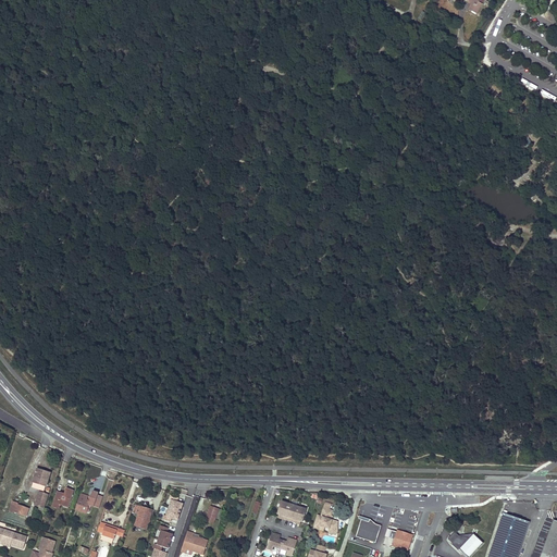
[(456,0),(461,3),(462,0),(463,0),(471,4),(469,8),(478,13),(483,4),(479,2),(480,0),(456,0)]
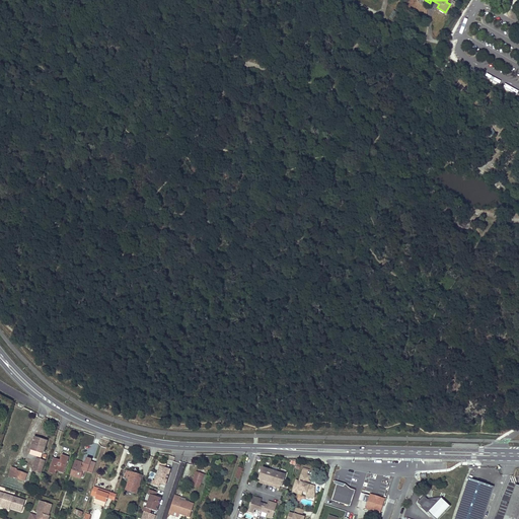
[(43,452),(47,442),(39,440),(40,438),(34,437),(30,448),(31,449),(30,453),(41,457),(43,452)]
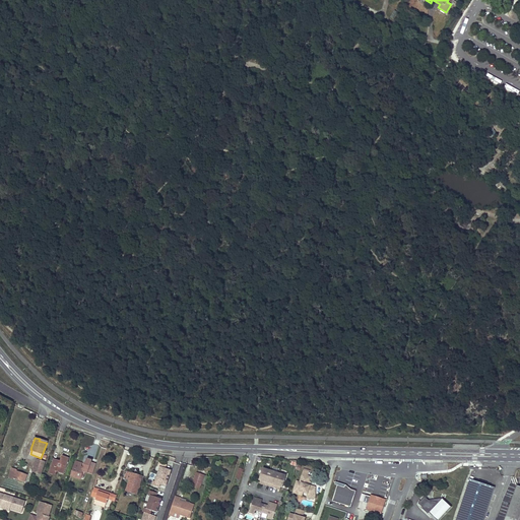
[(69,457),(65,456),(62,455),(60,460),(54,458),(50,469),(57,471),(64,473),(69,457)]
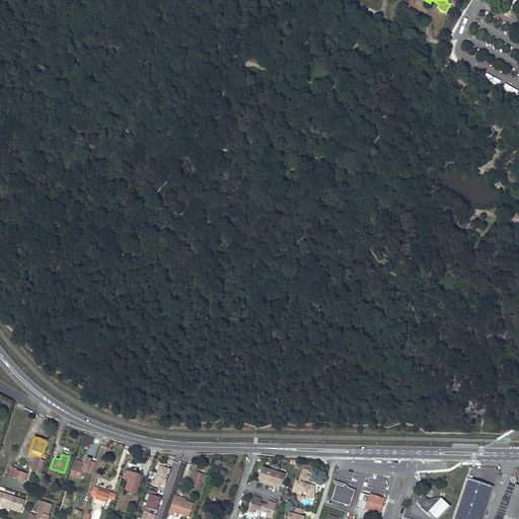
[(41,472),(43,466),(45,461),(38,458),(32,470),(41,472)]
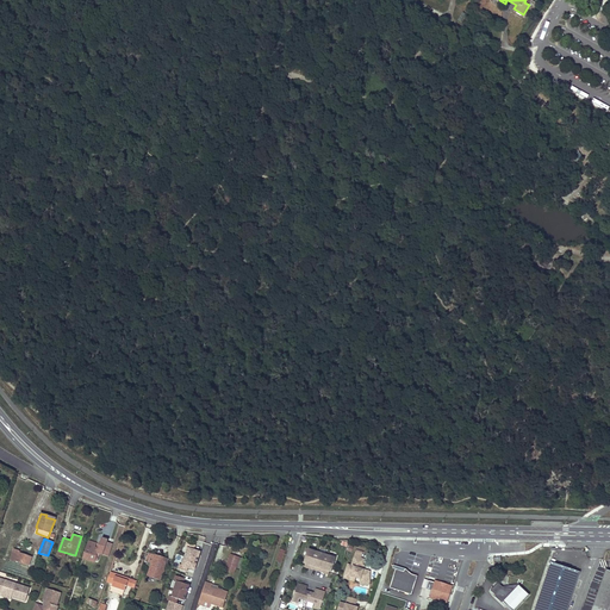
[(109,540),(103,539),(101,543),(99,543),(98,548),(95,547),(94,549),(98,551),(98,553),(100,554),(110,556),(113,545),(109,542),(109,540)]
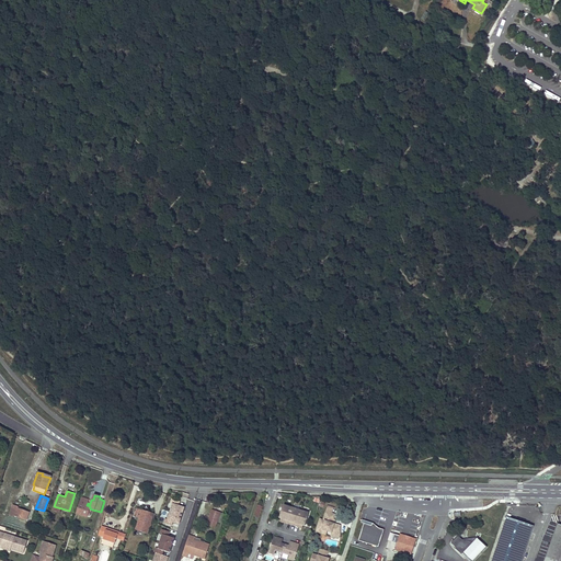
[(90,515),(91,513),(92,510),(90,508),(90,506),(87,505),(88,503),(89,500),(81,497),(76,513),(87,516),(88,515),(90,515)]
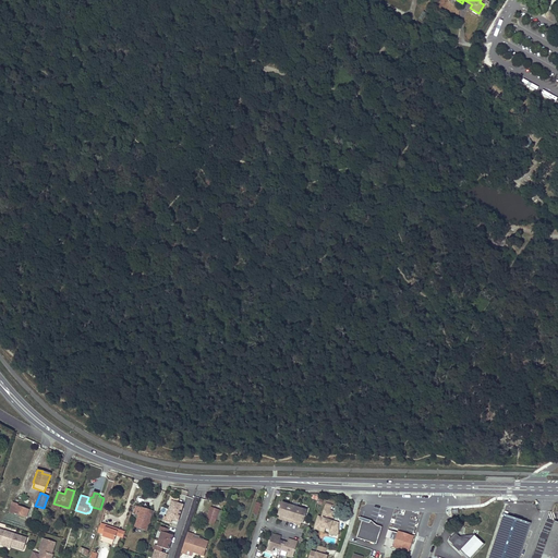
[(179,498),(171,496),(170,500),(172,500),(170,509),(181,512),(183,504),(178,502),(179,498)]
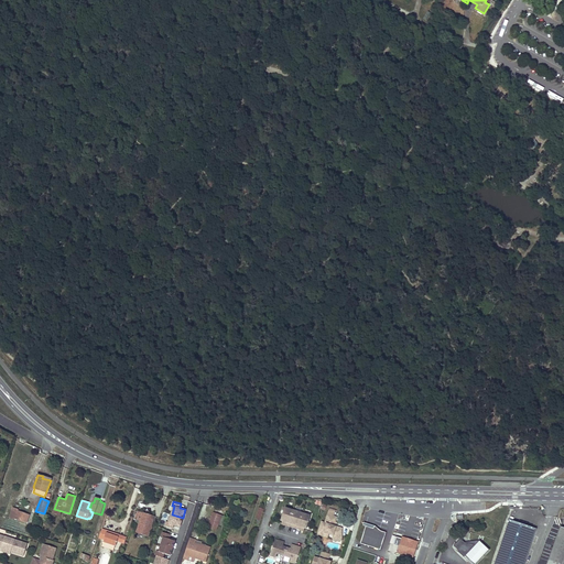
[(18,518),(20,511),(18,511),(19,510),(13,508),(9,517),(14,519),(15,518),(18,518)]
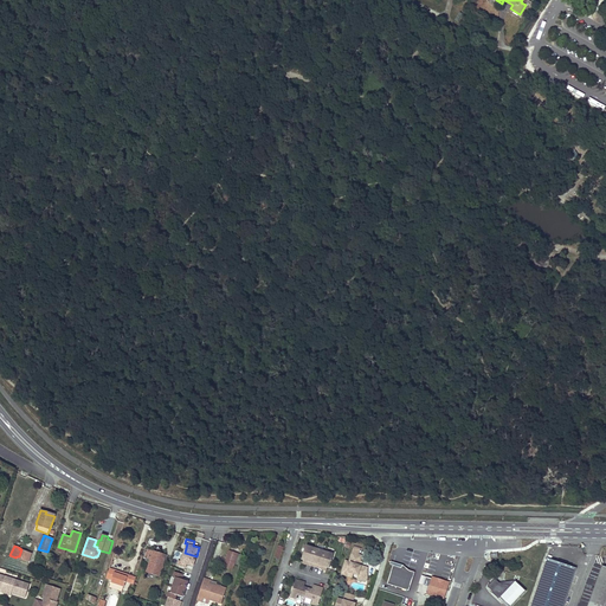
[(315,548),(308,546),(304,548),(301,559),(304,560),(305,560),(304,563),(309,565),(315,548)]
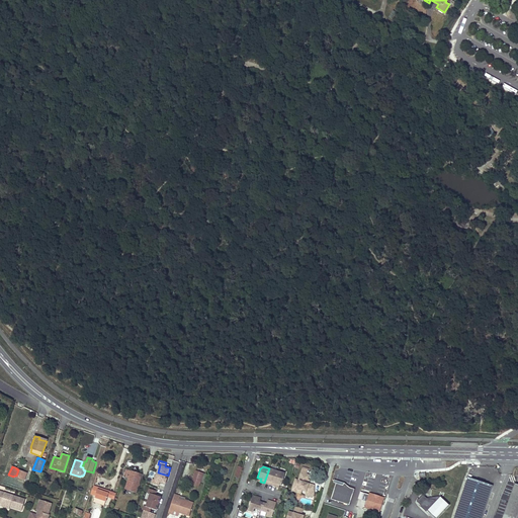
[(203,471),(196,468),(193,479),(200,481),(203,471)]
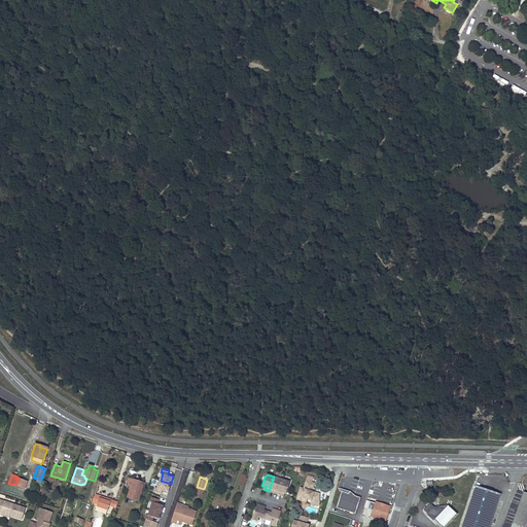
[(278,491),(282,480),(274,477),(269,491),(274,492),(274,490),(278,491)]
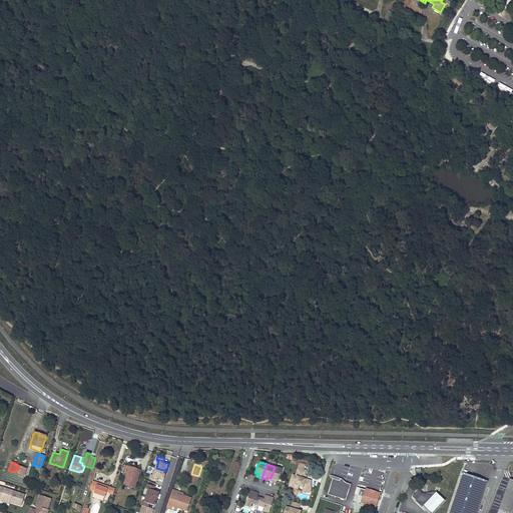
[(24,475),(25,472),(26,469),(18,465),(16,471),(24,475)]
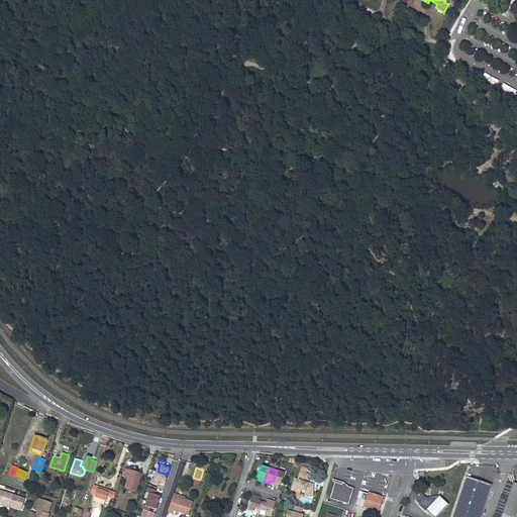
[(141,474),(126,469),(124,476),(128,477),(125,486),(136,489),(141,474)]
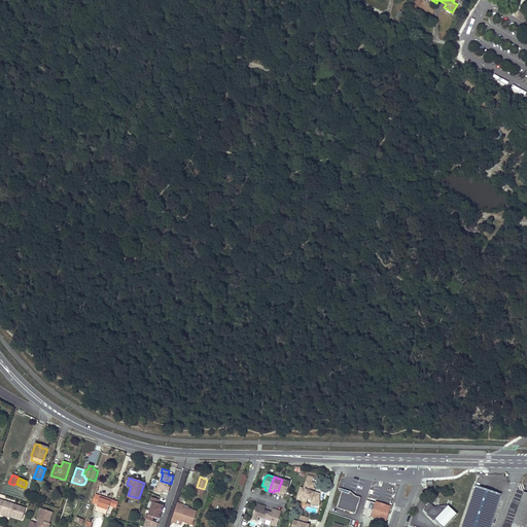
[(287,481),(282,479),(282,480),(278,491),(277,494),(281,495),(282,492),(284,493),(286,493),(286,492),(289,484),(287,481)]
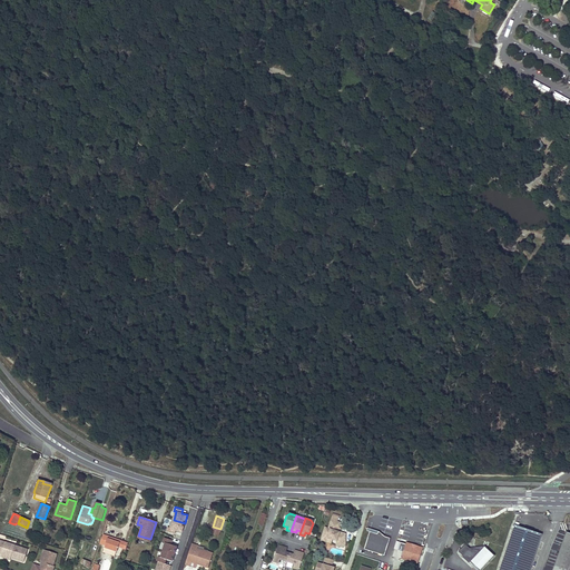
[(185,523),(174,520),(170,527),(168,527),(167,531),(175,533),(176,529),(182,531),(185,523)]
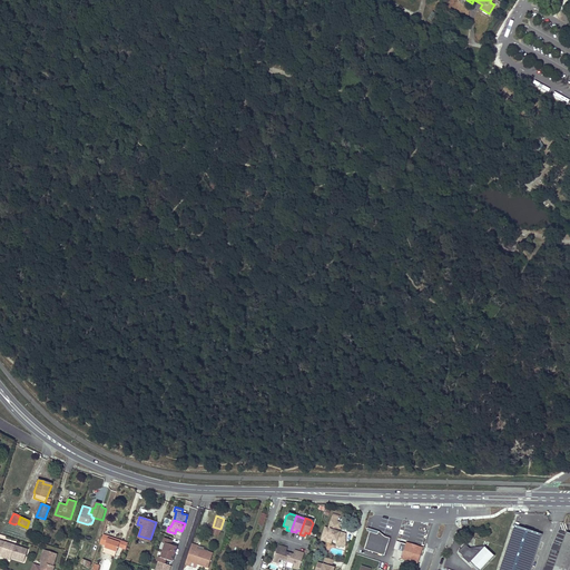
[(514,526),(499,569),(529,569),(541,534),(514,526)]
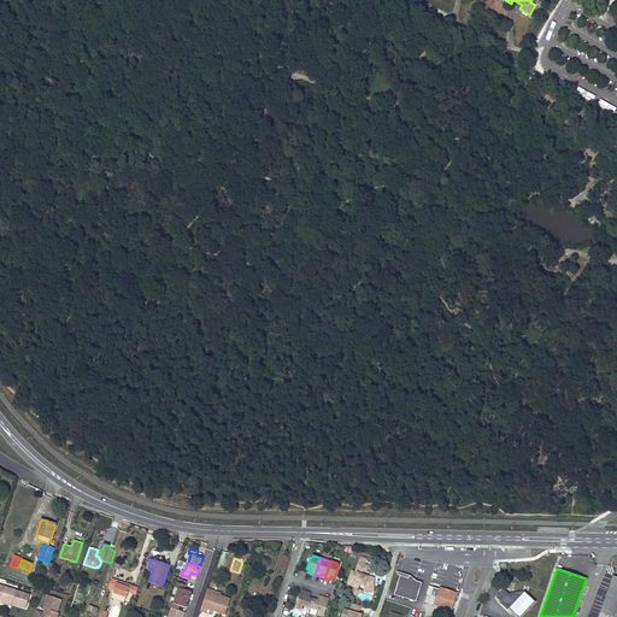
[(354,571),(352,570),(348,580),(359,583),(364,585),(363,591),(372,591),(374,577),(365,575),(354,571)]
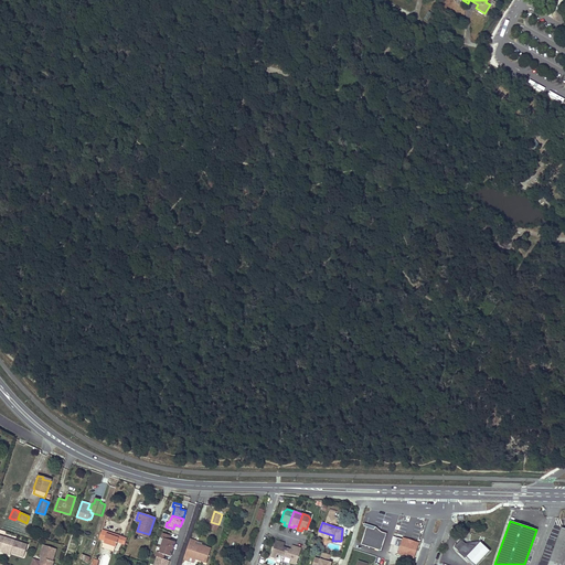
[(373,529),(366,526),(361,543),(381,550),(386,533),(381,531),(375,526),(373,529)]
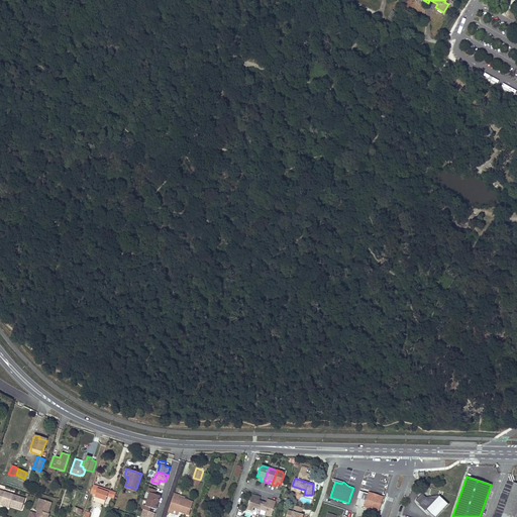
[(501,516),(516,516),(516,484),(514,483),(501,516)]
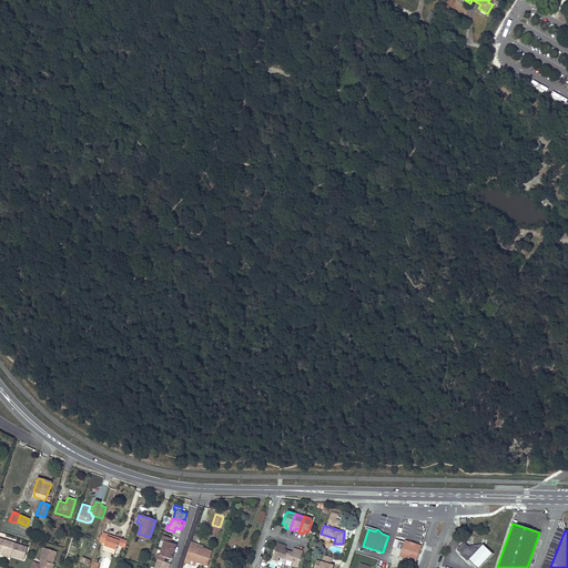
[(104,544),(104,545),(104,546),(103,550),(114,554),(115,549),(117,549),(120,538),(102,533),(100,541),(104,544)]
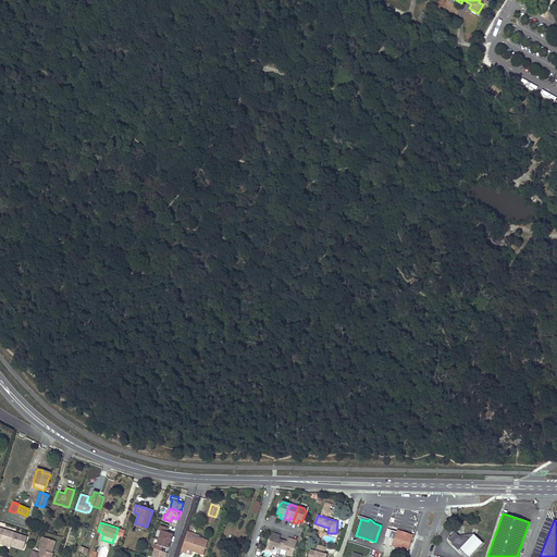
[(169,528),(161,525),(160,530),(161,530),(159,539),(171,542),(173,534),(168,532),(169,528)]
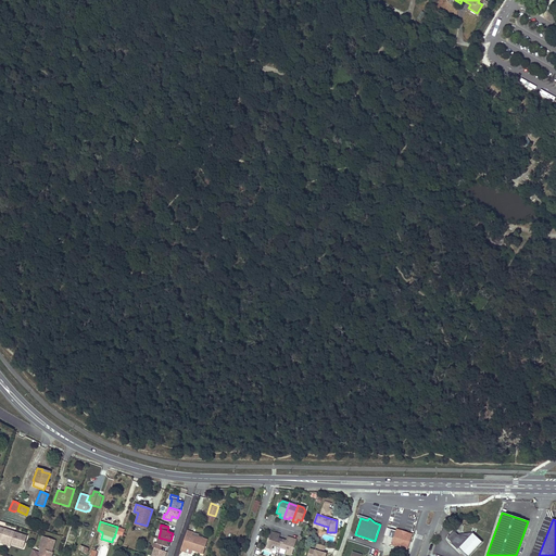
[(0,527),(0,538),(1,539),(8,541),(9,541),(11,541),(11,543),(23,547),(27,535),(0,527)]
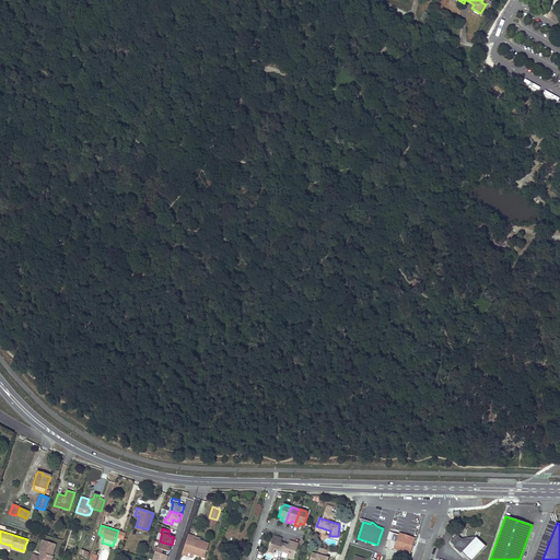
[(118,531),(116,537),(124,539),(126,533),(118,531)]
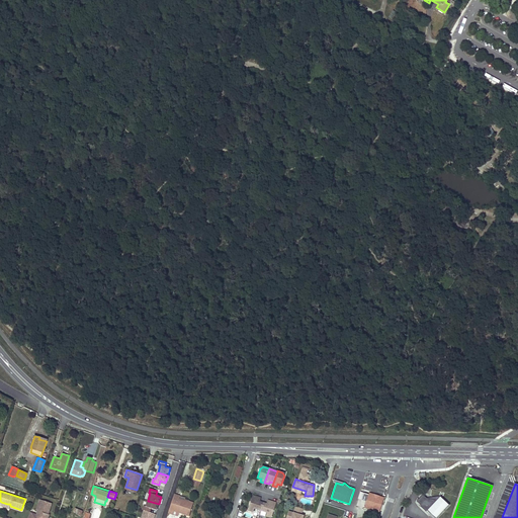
[(188,516),(193,503),(188,502),(178,499),(179,496),(174,494),(172,502),(170,508),(174,510),(173,511),(181,513),(188,516)]
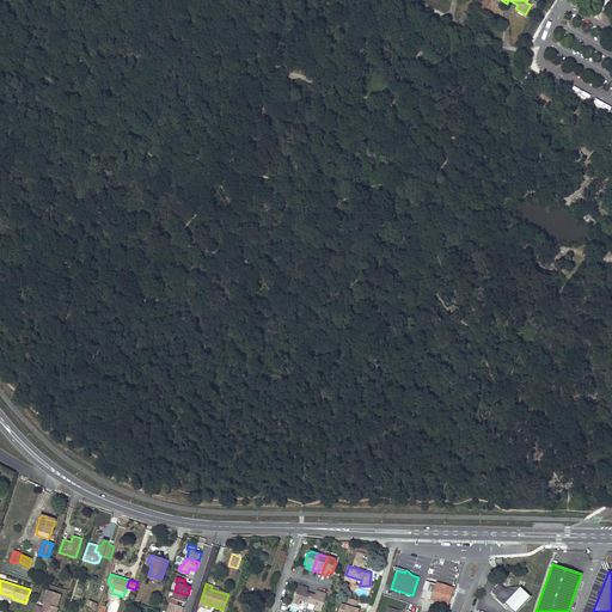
[(453,588),(438,583),(433,598),(448,603),(453,588)]
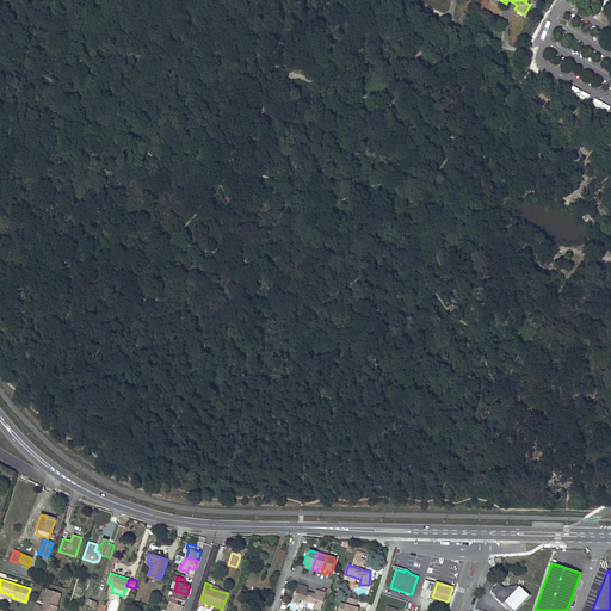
[(513,610),(514,610),(530,596),(519,585),(514,590),(503,587),(499,582),(492,591),(495,594),(494,596),(503,603),(504,602),(513,610)]
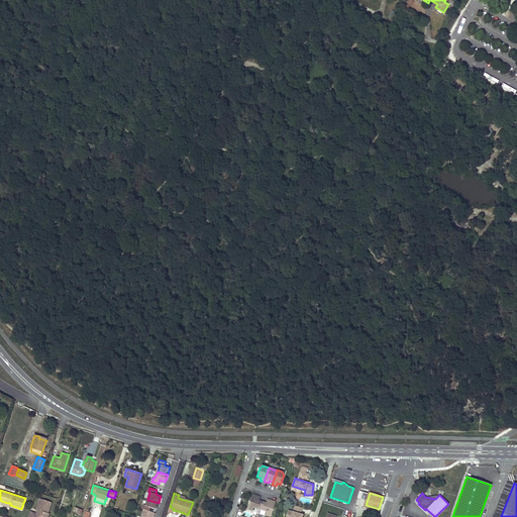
[(261,509),(263,501),(257,500),(256,499),(257,496),(252,494),(250,498),(247,509),(252,511),(253,507),(261,509)]
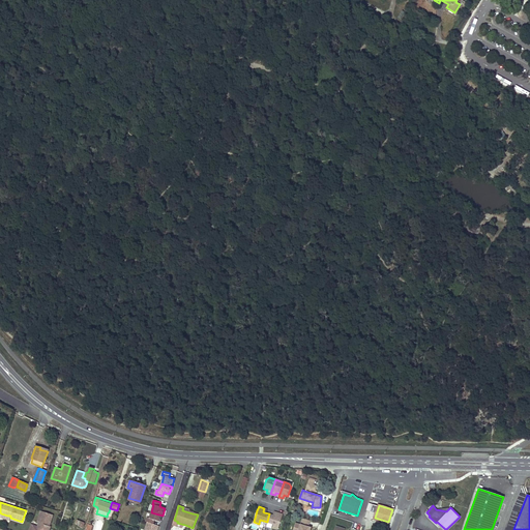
[(53,514),(40,511),(37,523),(38,523),(37,526),(31,524),(28,529),(49,529),(51,526),(50,526),(53,514)]
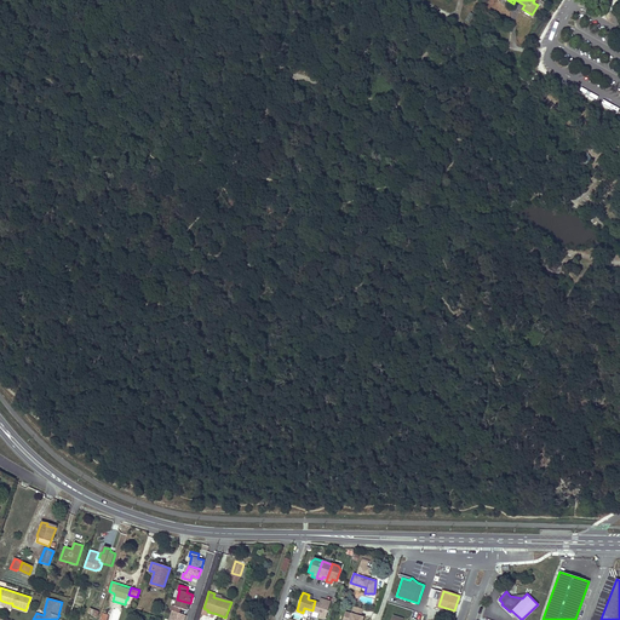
[(188,610),(190,603),(177,600),(174,606),(172,606),(171,610),(172,610),(179,613),(181,608),(188,610)]
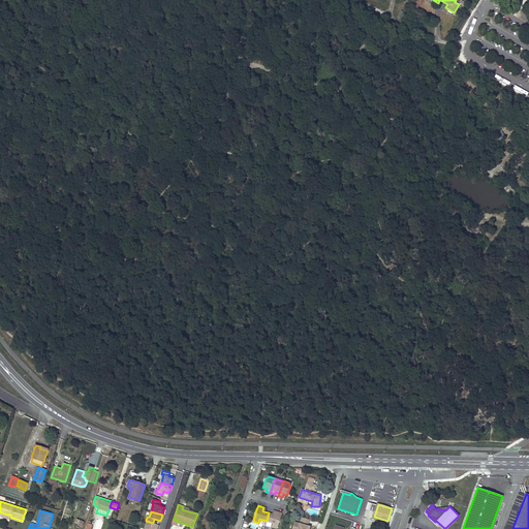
[(277,528),(281,516),(282,514),(277,511),(276,515),(269,512),(267,521),(273,523),(272,527),(277,528)]
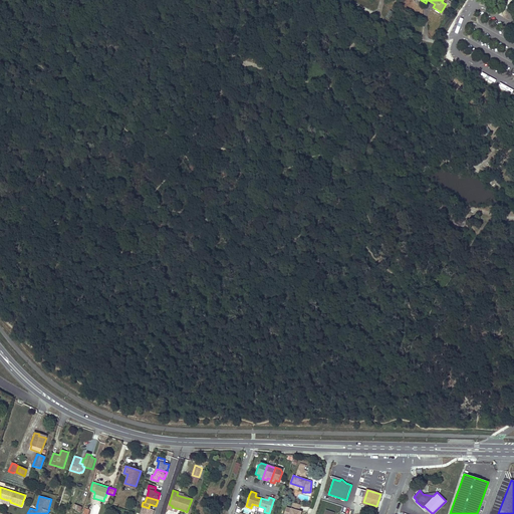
[(301,504),(293,502),(292,508),(287,507),(284,513),(300,513),(302,511),(299,510),(301,504)]
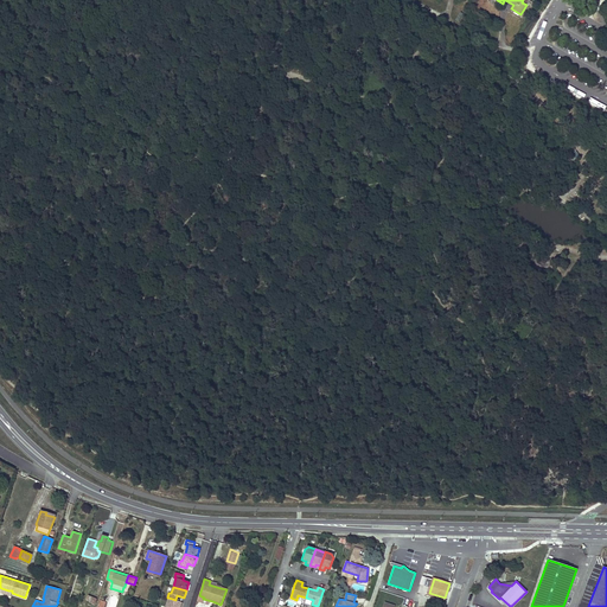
[(212,601),(203,599),(204,598),(199,595),(197,600),(211,605),(212,601)]
